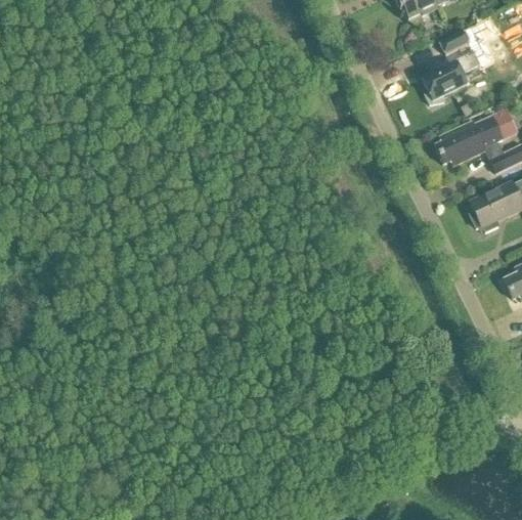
[(404,9),(409,19),(423,13),(424,16),(438,9),(437,7),(447,2),(446,0),(396,0),(401,11),(404,9)]
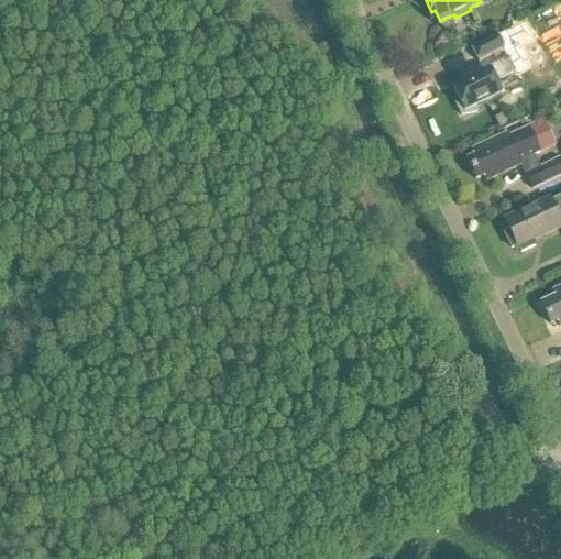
[(530,36),(524,22),(473,46),(481,61),(530,36)]
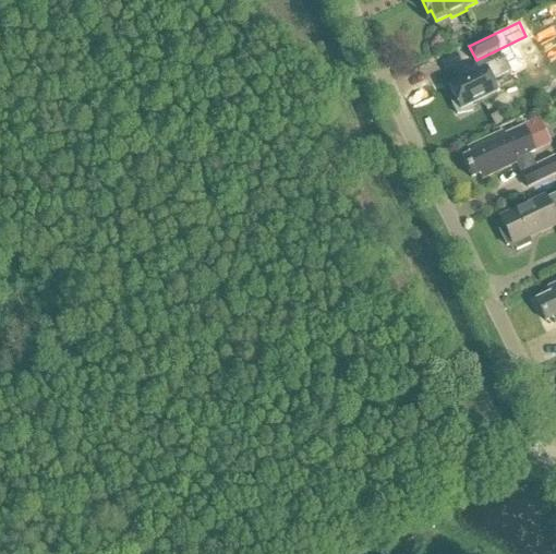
[(452,101),(458,112),(474,109),(473,103),(498,89),(493,80),(512,70),(505,56),(491,62),(492,65),(487,68),(486,65),(449,84),(457,99),(452,101)]
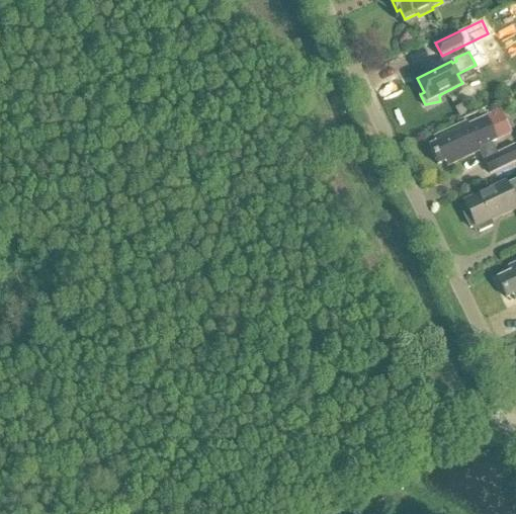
[(448,163),(480,149),(491,171),(515,159),(515,144),(498,152),(492,140),(497,138),(487,115),(469,122),(468,119),(435,135),(438,141),(430,144),(438,162),(445,158),(448,163)]
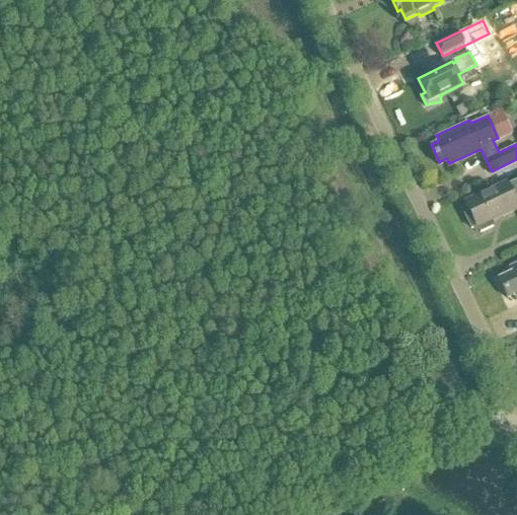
[(467,201),(471,211),(467,213),(473,227),(477,224),(478,227),(479,226),(483,231),(495,225),(493,220),(516,209),(516,180),(509,185),(508,182),(467,201)]
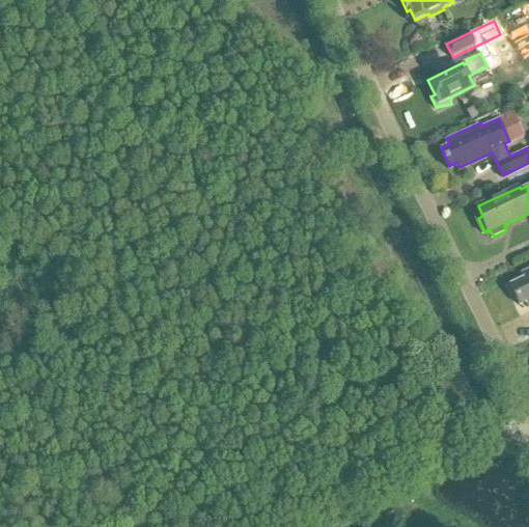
[(528,268),(524,271),(526,276),(510,283),(521,304),(527,301),(528,303),(528,268)]
